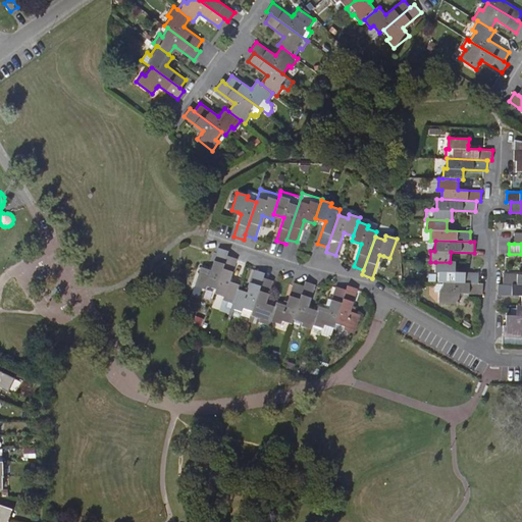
[(211,270),(208,269),(202,267),(196,285),(206,290),(207,285),(216,289),(227,256),(228,251),(218,248),(211,270)]
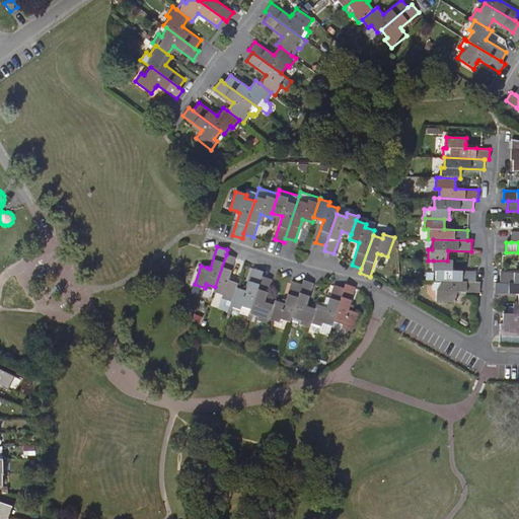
[(232,301),(236,288),(238,283),(228,280),(235,257),(226,254),(215,287),(213,292),(222,295),(222,298),(232,301)]
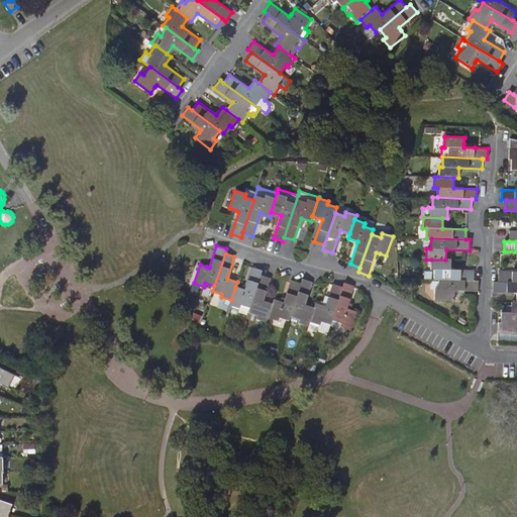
[(438,280),(474,281),(474,271),(450,270),(450,260),(445,260),(431,260),(431,270),(434,270),(433,280),(438,280)]
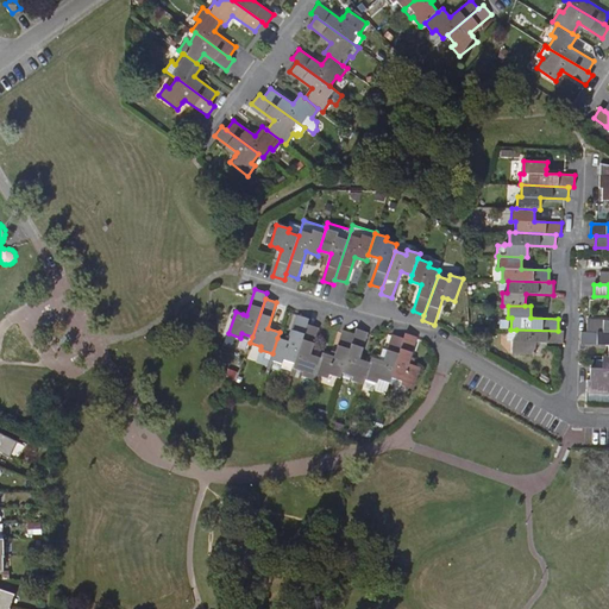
[(288,341),(277,338),(272,353),(270,359),(282,363),(283,359),(294,363),(307,324),(309,319),(297,315),(288,341)]
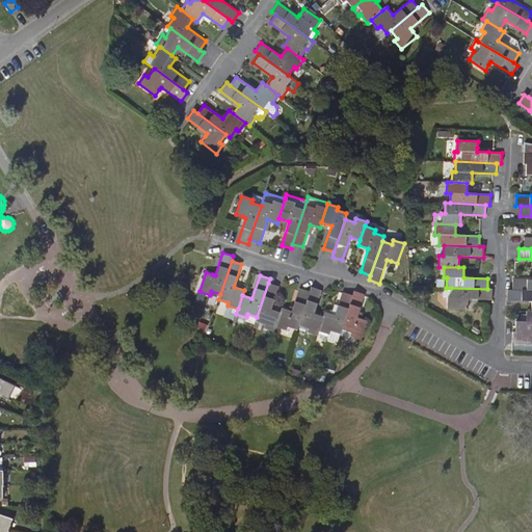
[(531,280),(513,280),(512,290),(531,290),(531,280)]
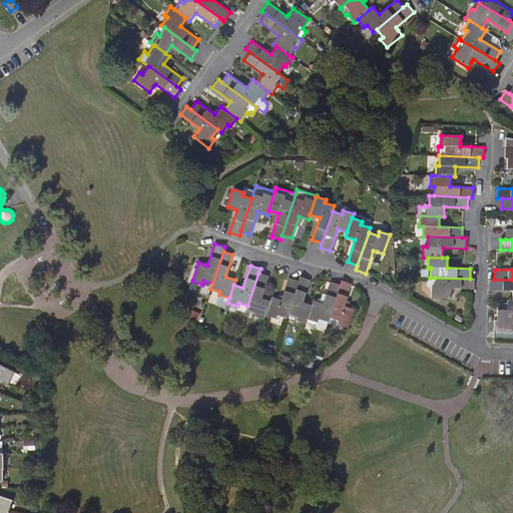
[(265,321),(266,316),(270,302),(261,299),(269,277),(259,273),(247,306),(246,310),(255,313),(254,317),(265,321)]
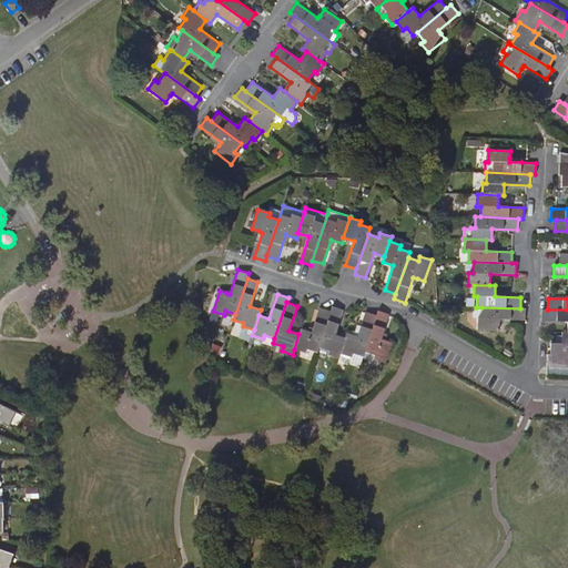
[(340,358),(341,353),(345,338),(335,334),(343,310),(332,306),(331,311),(318,347),(328,351),(327,355),(340,358)]
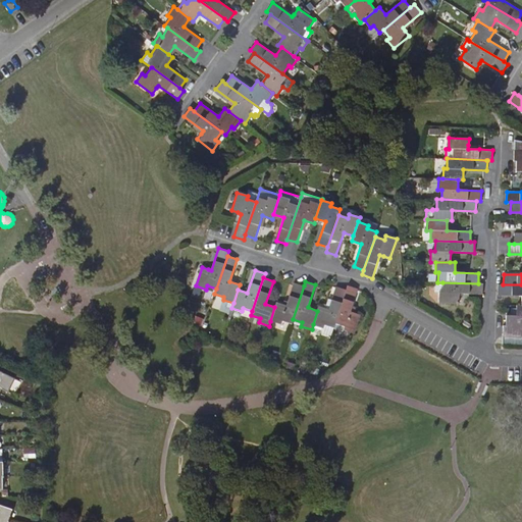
[(293,319),(304,285),(294,282),(286,306),(276,302),(274,307),(270,321),(280,324),(282,321),(292,324),(293,319)]
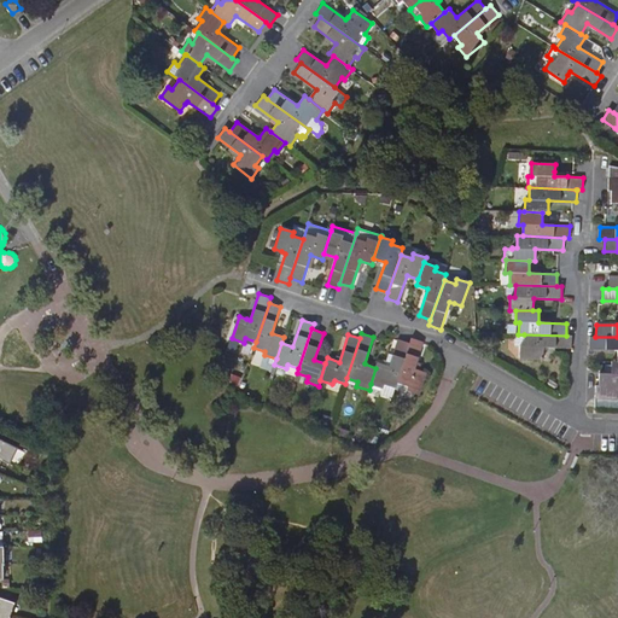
[(572,336),(566,336),(524,334),(524,347),(520,347),(519,359),(542,360),(543,353),(543,348),(565,349),(571,349),(572,336)]
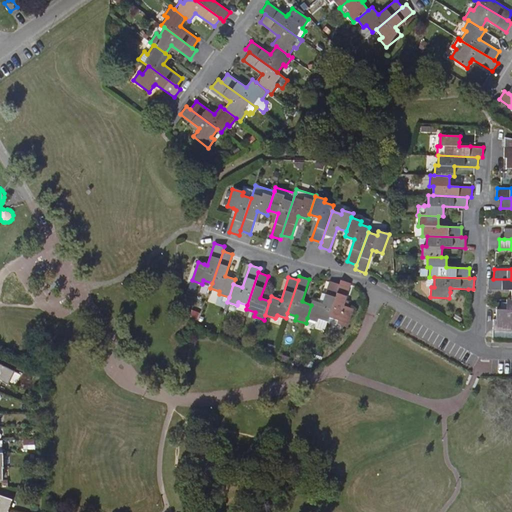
[(511,279),(493,279),(489,279),(488,289),(511,290),(511,300),(511,299),(511,279)]
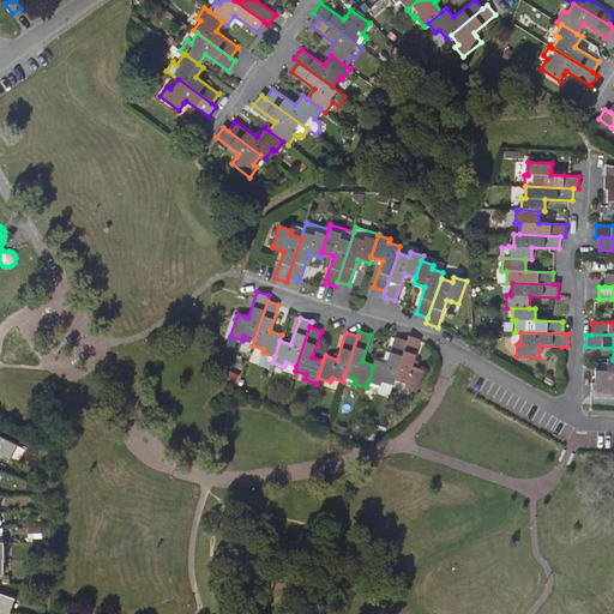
[(409,336),(407,341),(395,380),(405,384),(404,387),(416,392),(423,371),(415,367),(411,366),(420,339),(409,336)]
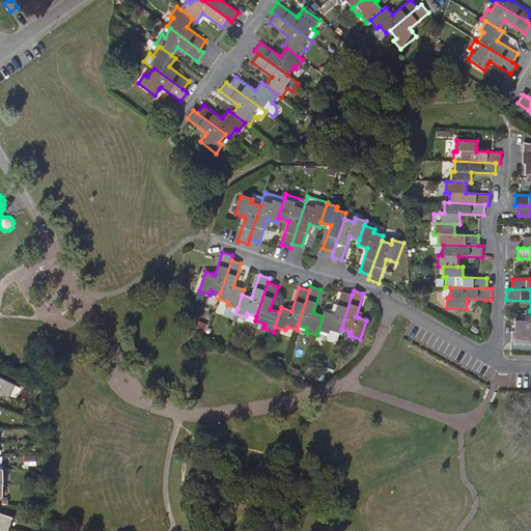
[(339,333),(341,329),(352,295),(342,291),(334,314),(324,311),(323,316),(318,330),(329,334),(330,331),(339,333)]
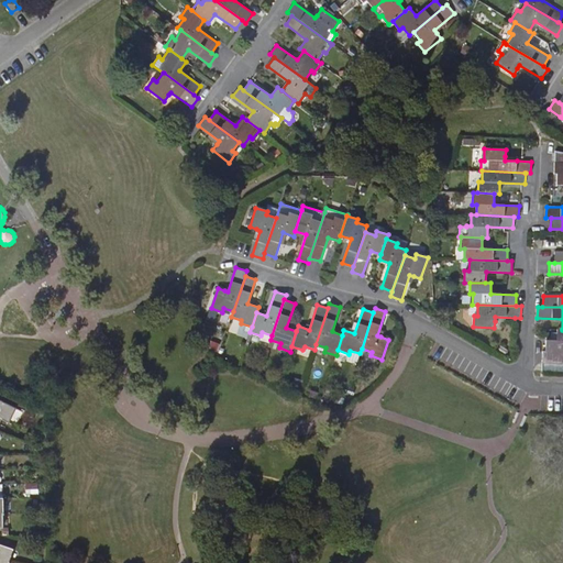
[(542,352),(542,363),(562,363),(562,329),(562,330),(556,330),(556,341),(545,340),(545,352),(542,352)]
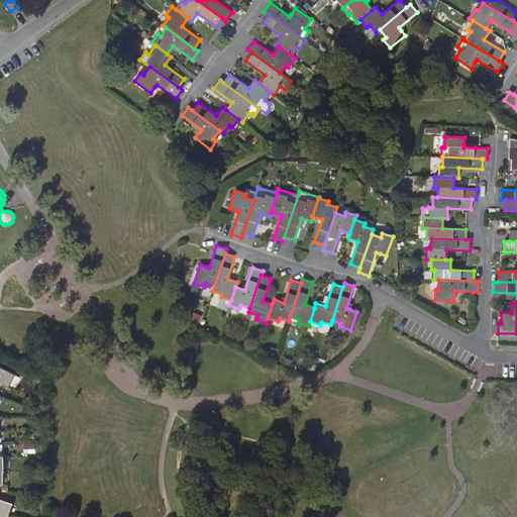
[(0,384),(1,385),(7,388),(10,389),(14,391),(20,379),(14,375),(0,368),(0,384)]
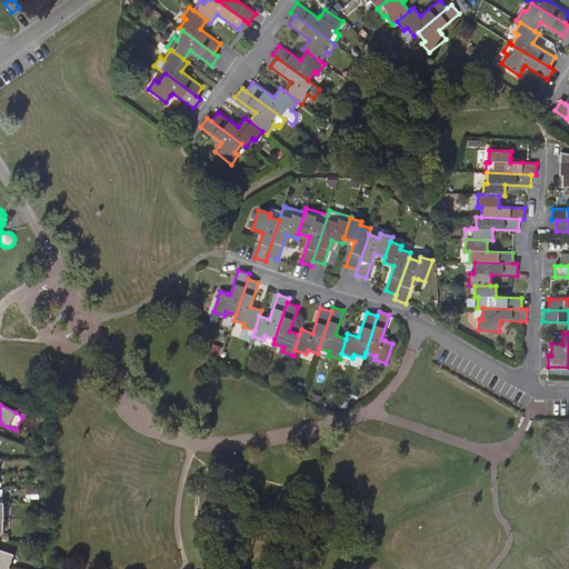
[(0,566),(8,568),(13,556),(0,550),(0,566)]
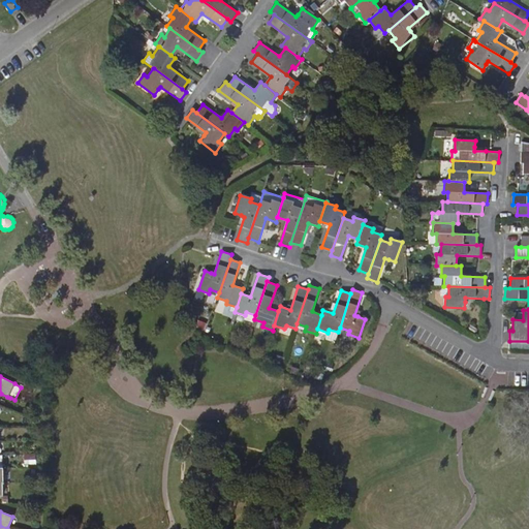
All buildings are outlined.
